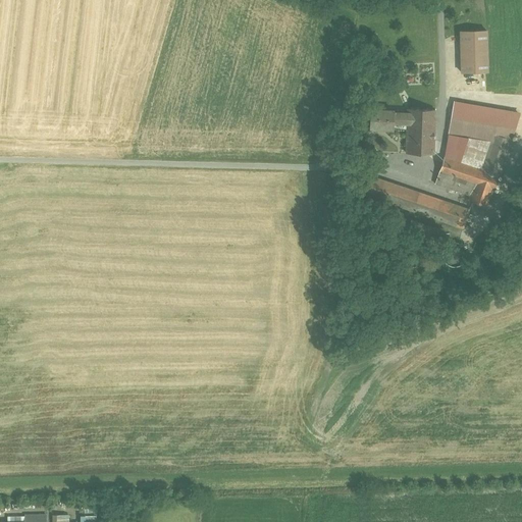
[(486,31),(461,31),(462,72),(488,72),(486,31)]
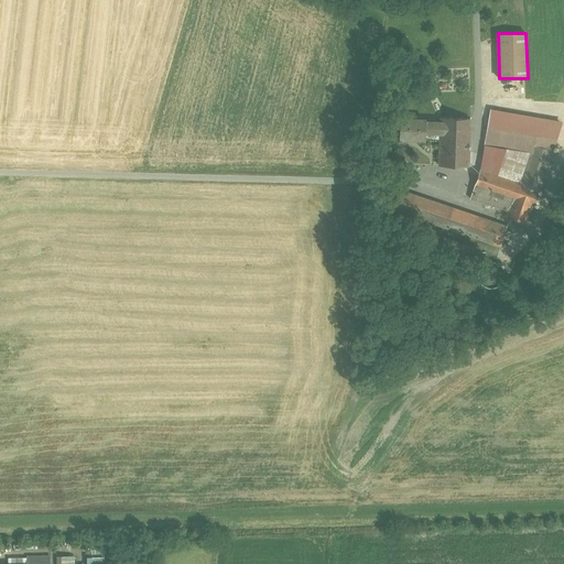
[(490,110),(485,144),(531,153),(534,144),(551,150),(561,122),(490,110)]
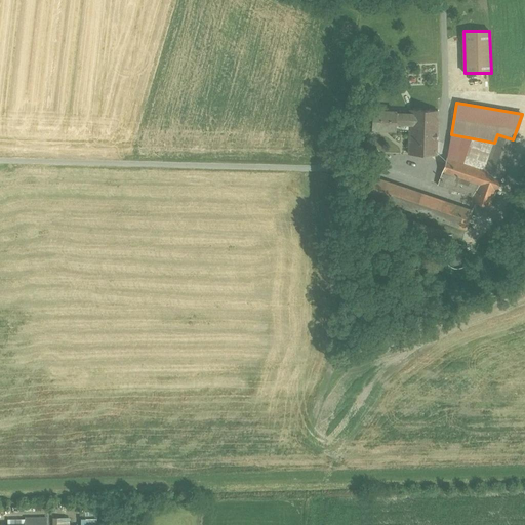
[(396,111),(372,110),(371,128),(395,129),(396,123),(409,124),(410,114),(396,113),(396,111)]
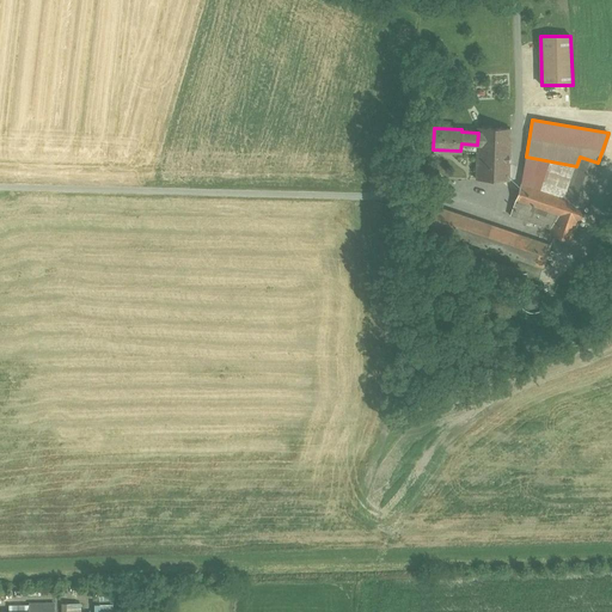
[(510,129),(478,128),(478,133),(477,145),(477,179),(509,181),(510,129)]
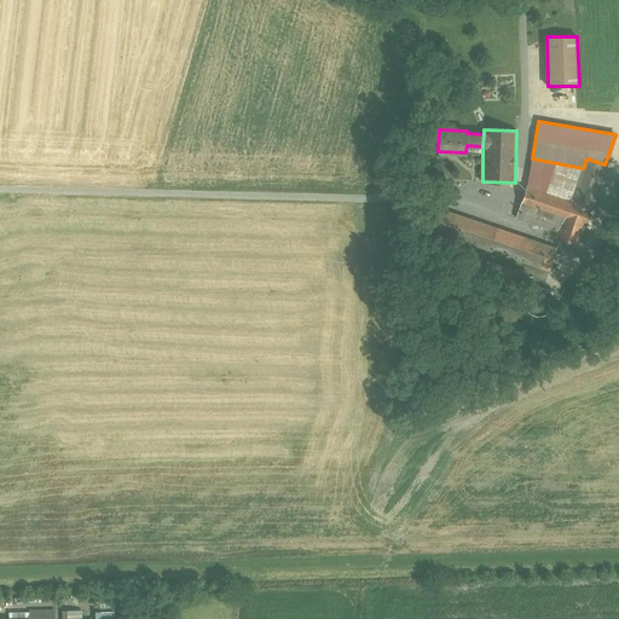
[(572,200),(527,184),(516,218),(557,231),(555,237),(579,246),(591,206),(595,207),(599,196),(595,194),(605,165),(586,158),(583,168),(576,192),(574,192),(572,200)]
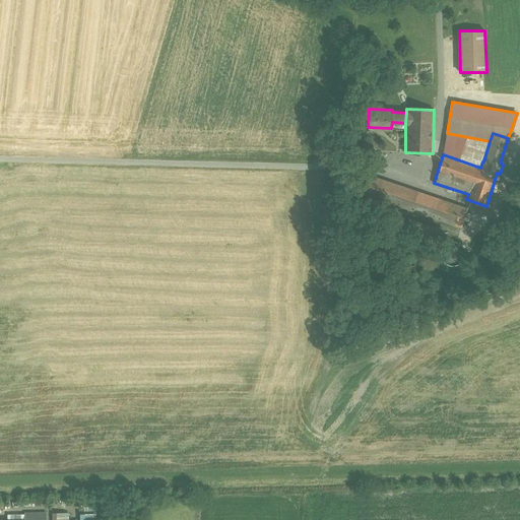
[(467,208),(368,174),(362,193),(396,204),(461,226),(467,208)]
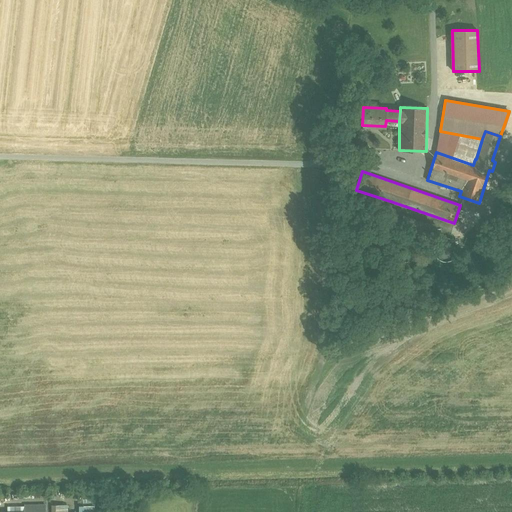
[(360,176),(348,172),(344,186),(355,190),(360,176)]
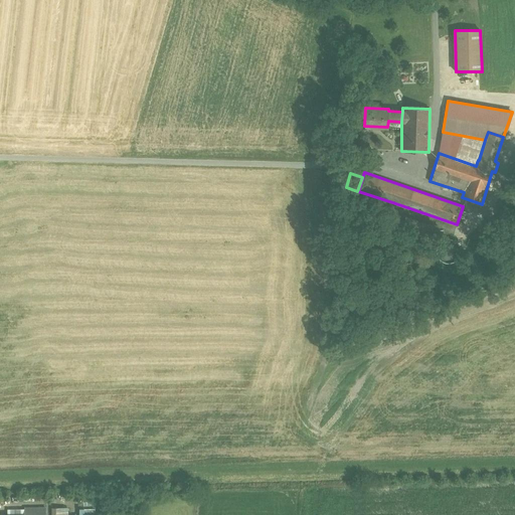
[(438,226),(405,215),(400,231),(433,242),(438,226)]
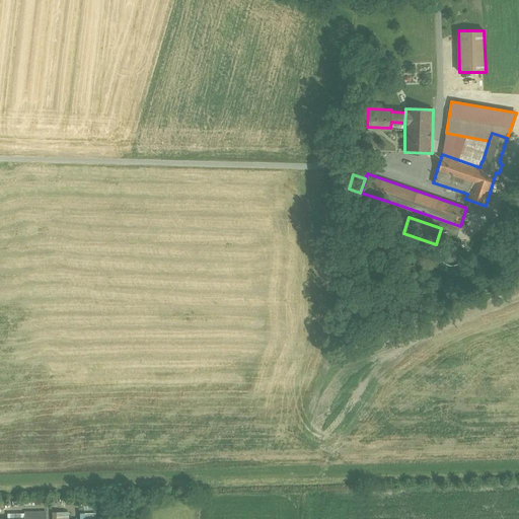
[(463,254),(464,252),(462,247),(460,243),(456,241),(451,240),(447,241),(443,244),(440,248),(439,252),(440,257),(443,262),(447,264),(452,265),(456,264),(460,261),(463,256),(463,254)]
